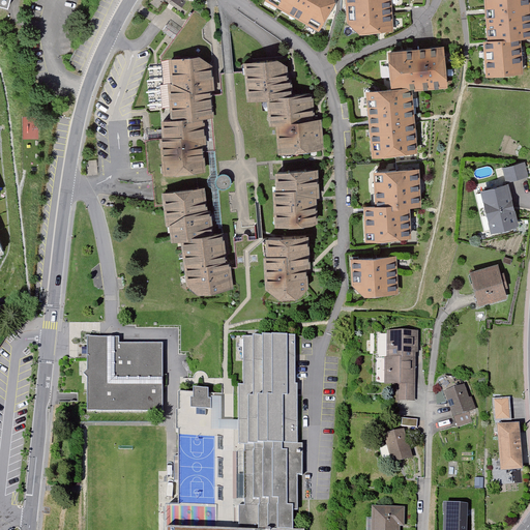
[(333,0),(266,0),(319,30),(334,2),(333,0)]
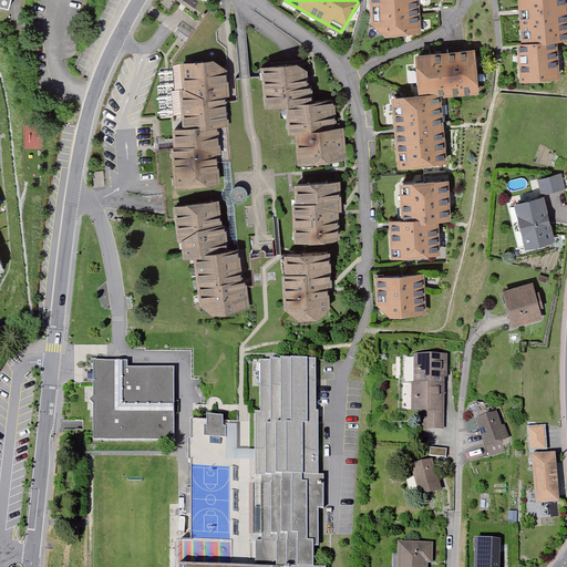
[(369,0),(371,23),(385,35),(421,33),(419,0),(369,0)]
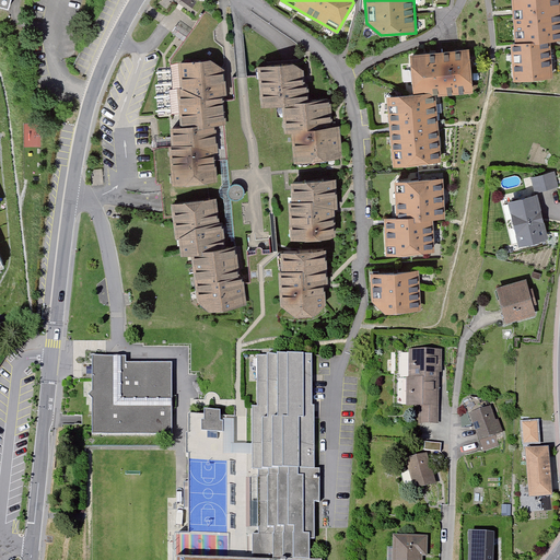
[(559,0),(511,0),(515,42),(511,43),(514,80),(553,77),(550,41),(559,39),(559,0)]
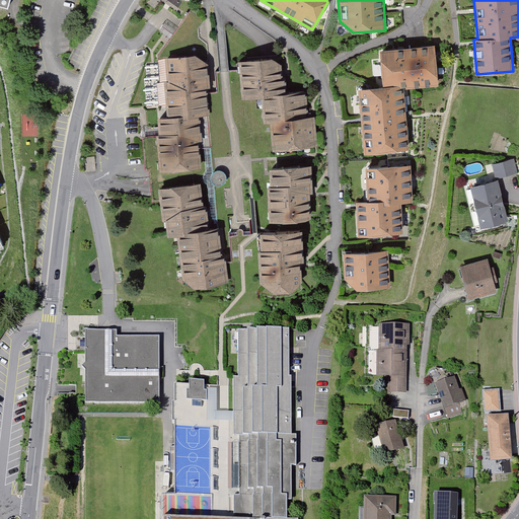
[(191,10),(158,56),(162,105),(167,105),(168,117),(158,117),(162,173),(201,171),(200,148),(211,147),(205,61),(204,41),(199,36),(199,27),(203,20),(191,10)]
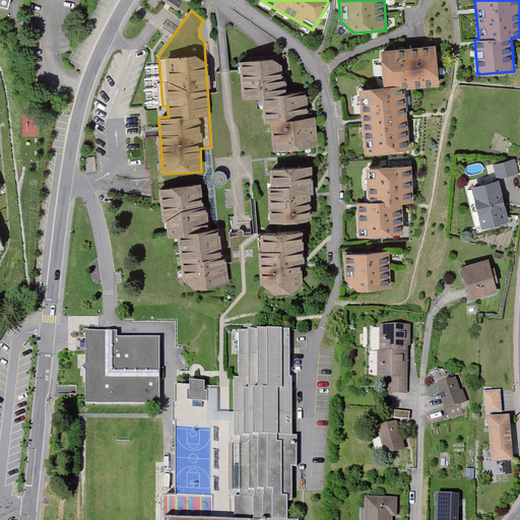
[(384,86),(360,88),(366,153),(410,149),(405,88),(439,85),(436,45),(381,50),(384,86)]
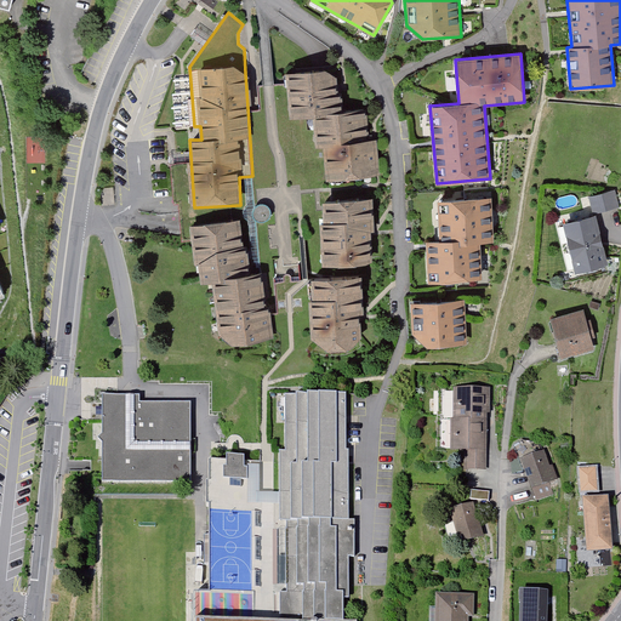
[(325,69),(285,73),(289,119),(314,117),(317,147),(323,147),(326,180),(380,175),(377,140),(369,140),(366,110),(343,112),(342,92),(339,92),(337,78),(325,69)]
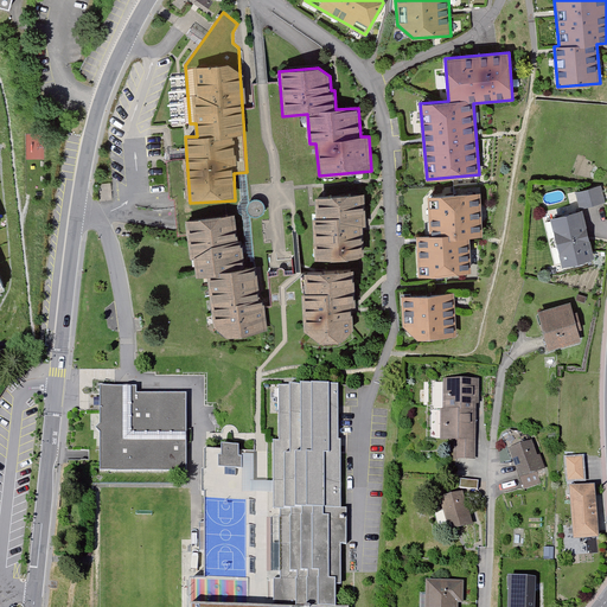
[(27,141),(26,159),(46,160),(48,141),(27,141)]
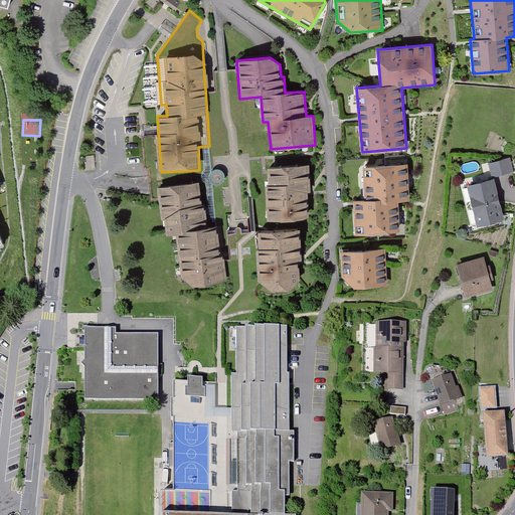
[(511,158),(489,163),(492,177),(514,172),(511,158)]
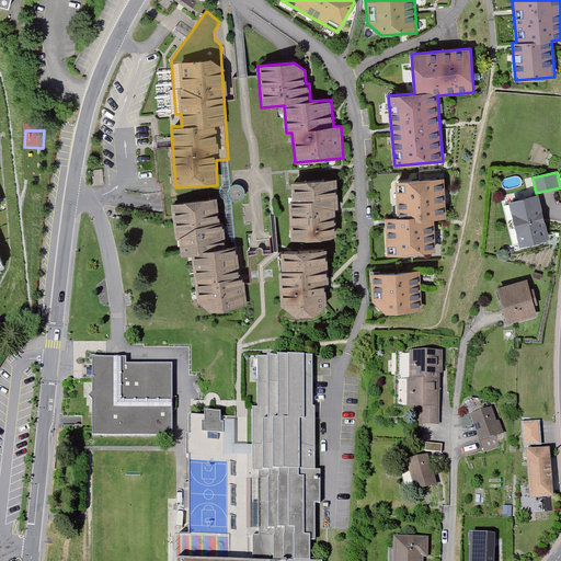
[(336,179),(292,182),(293,201),(288,201),(290,239),(336,236),(335,208),(338,208),(336,179)]
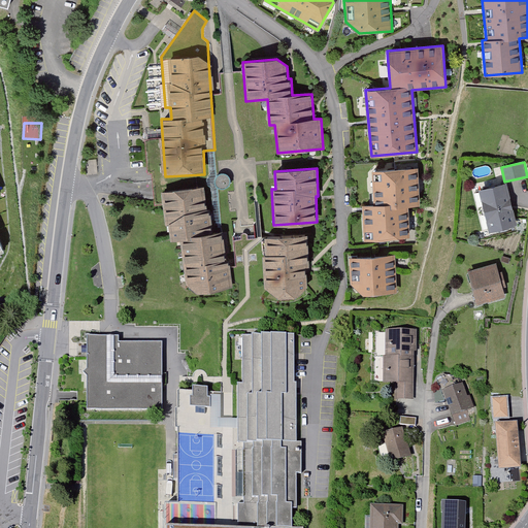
[(415,171),(374,174),(376,209),(366,210),(368,243),(406,240),(404,210),(418,210),(415,171)]
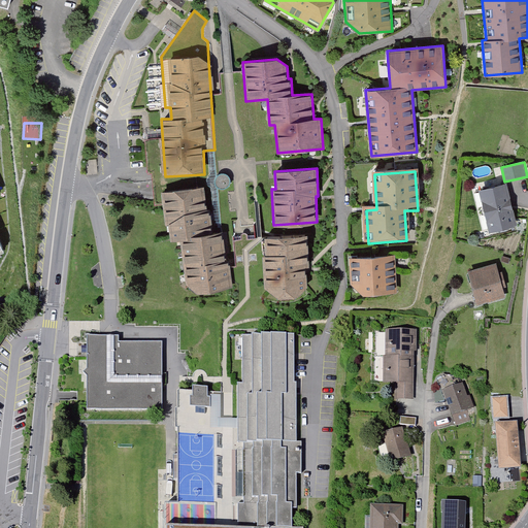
[(218,175),(216,176),(215,179),(215,182),(216,185),(217,187),(219,188),(221,189),(224,189),(226,188),(228,187),(230,185),(230,182),(230,178),(229,176),(227,174),(225,173),(222,173),(220,173),(218,175)]
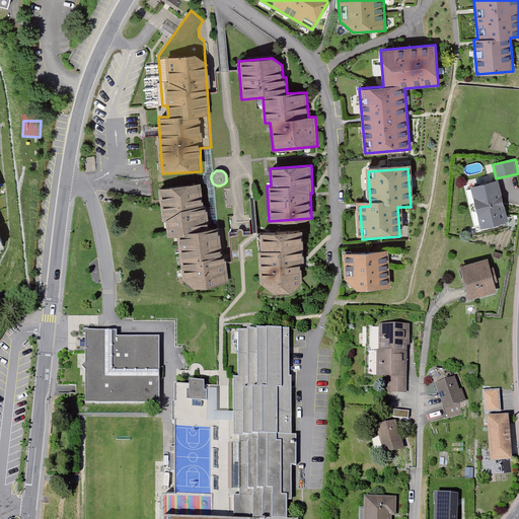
[(498,179),(470,187),(480,228),(508,221),(498,179)]
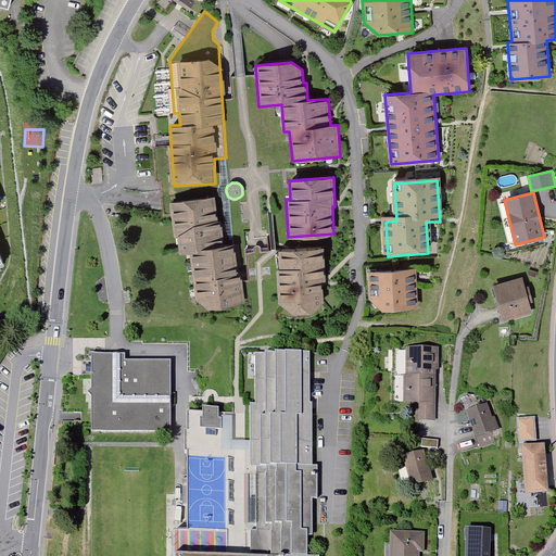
[(215,196),(169,202),(174,237),(177,236),(179,254),(190,252),(196,298),(207,308),(247,303),(242,274),(239,274),(236,243),(225,244),(222,219),(218,219),(215,196)]
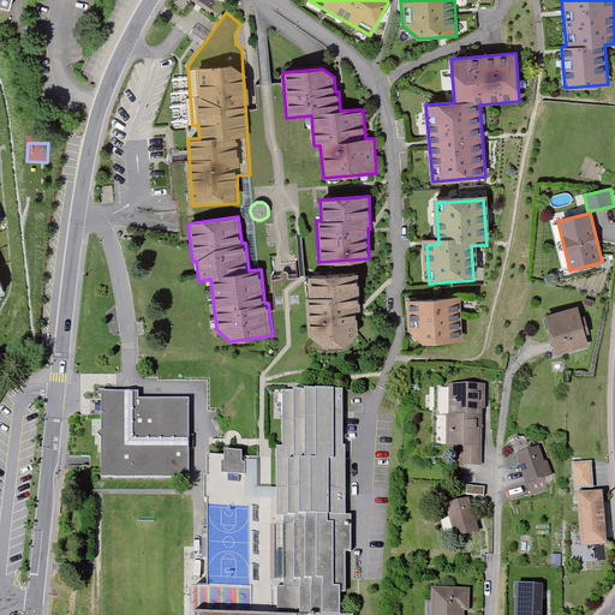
[(354,274),(305,276),(309,334),(324,346),(347,345),(358,334),(354,274)]
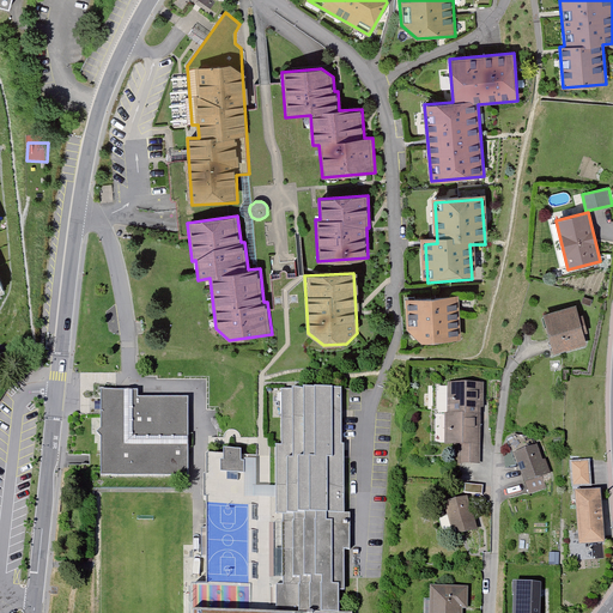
[(454,301),(416,302),(416,341),(455,341),(454,301)]
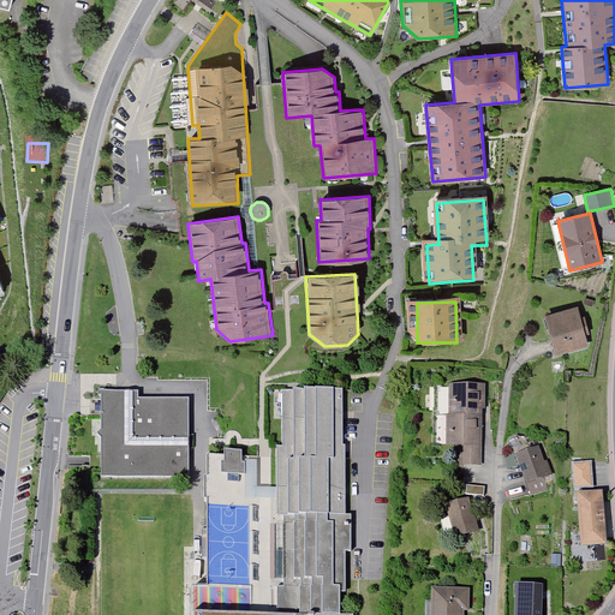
[(578,306),(548,314),(557,354),(587,347),(578,306)]
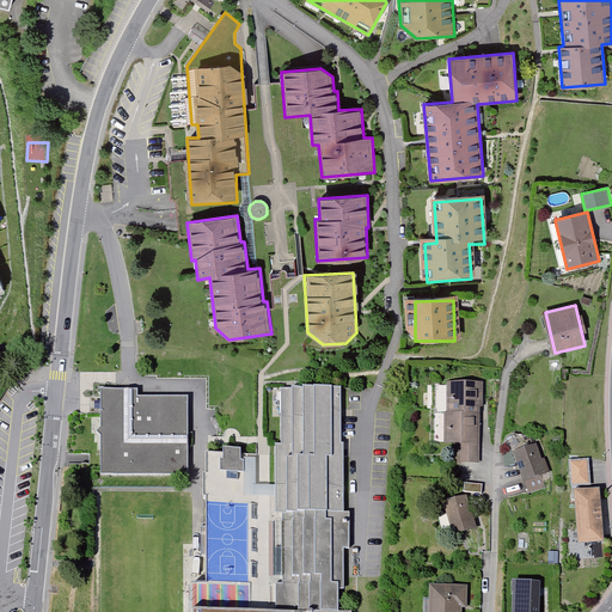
[(479,385),(450,384),(447,446),(459,446),(459,466),(477,467),(479,385)]
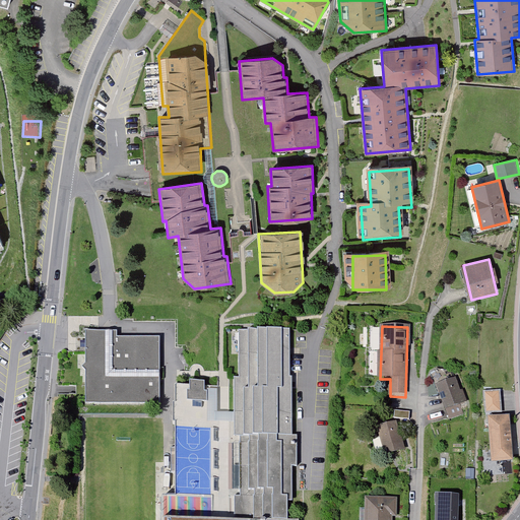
[(117,332),(85,332),(85,404),(159,405),(159,338),(117,338),(117,332)]
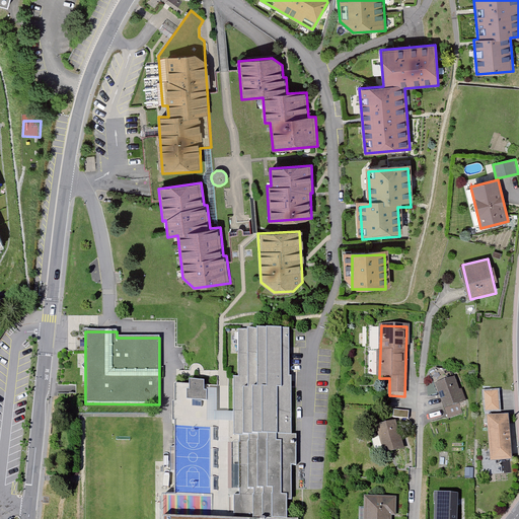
[(289,334),(240,334),(241,381),(235,381),(236,438),(241,438),(242,500),(237,500),(237,518),(288,518),(288,505),(292,505),(289,334)]
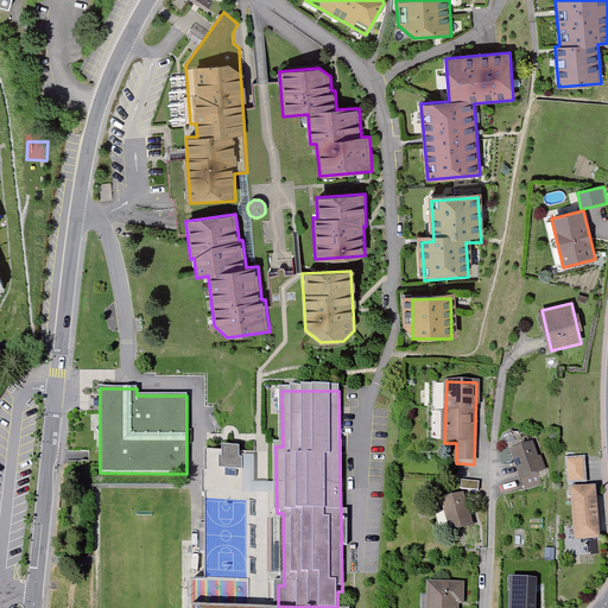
[(533,442),(513,451),(524,477),(544,469),(533,442)]
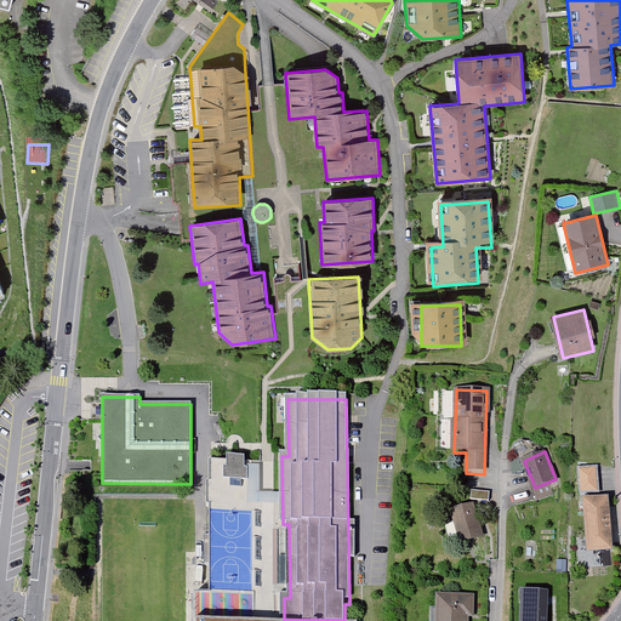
[(226,462),(208,462),(209,597),(261,596),(260,462),(244,462),(244,459),(226,459),(226,462)]
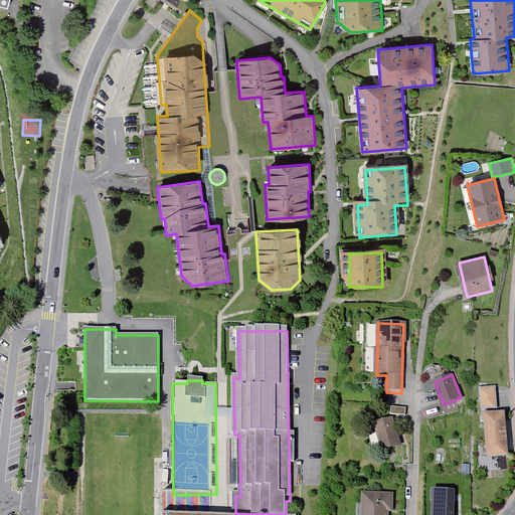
[(497,387),(480,387),(481,410),(487,409),(489,458),(507,457),(505,411),(498,412),(497,387)]
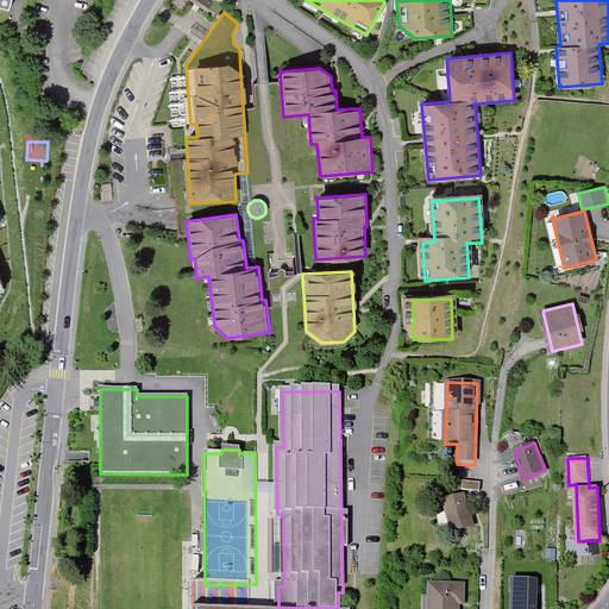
[(482,485),(465,485),(465,495),(482,495),(482,485)]
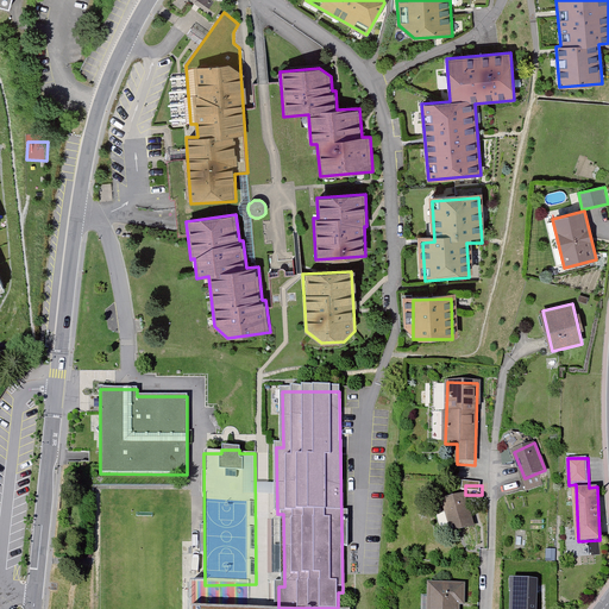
[(460,501),(444,507),(457,539),(473,533),(460,501)]
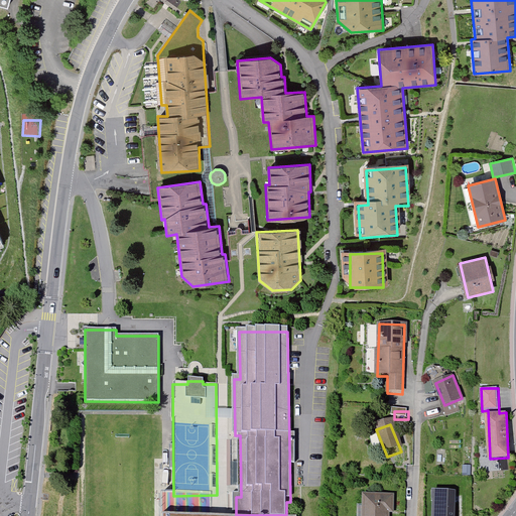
[(454,515),(455,492),(433,491),(431,515),(454,515)]
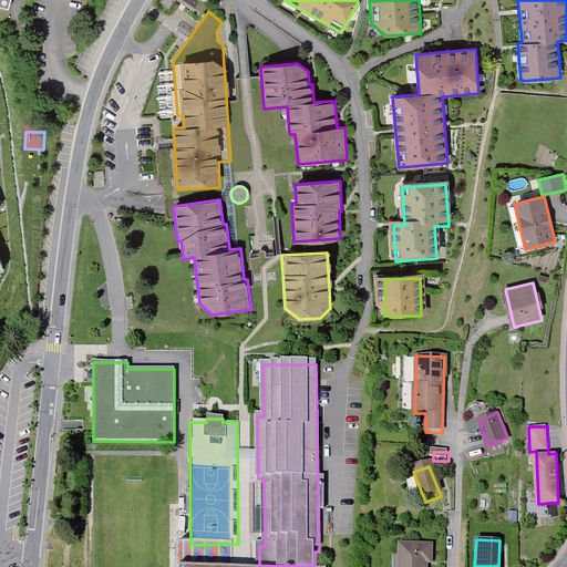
[(184,557),(185,543),(169,542),(169,557),(184,557)]
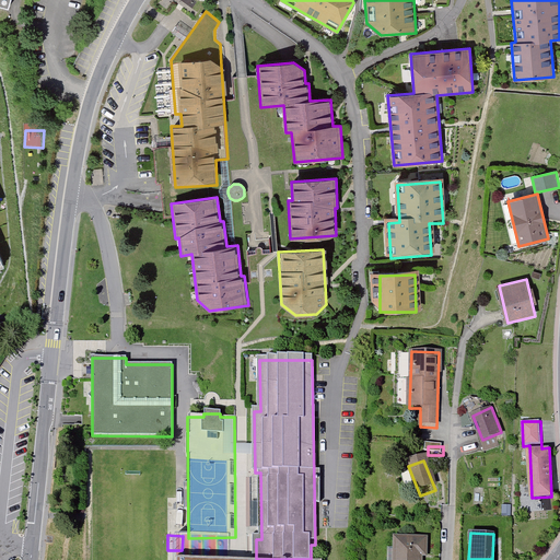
[(427,543),(396,541),(396,556),(391,556),(391,559),(422,559),(423,559),(427,559),(427,543)]
